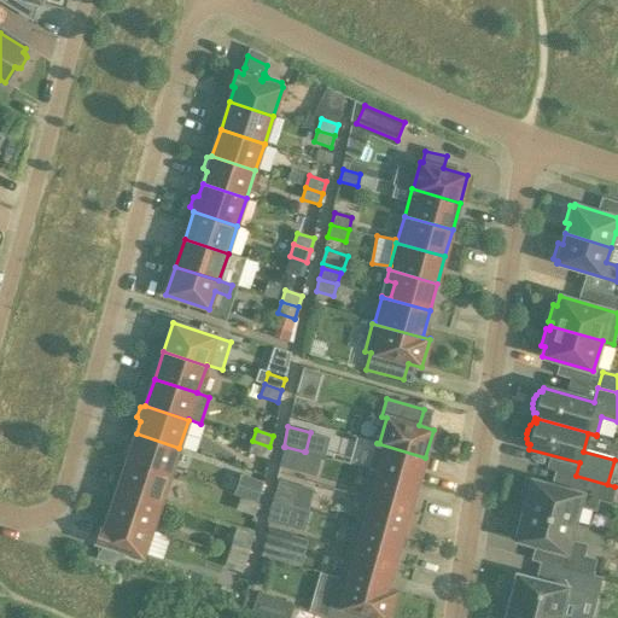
[(179,448),(136,433),(133,445),(127,447),(123,456),(127,461),(170,476),(179,448)]
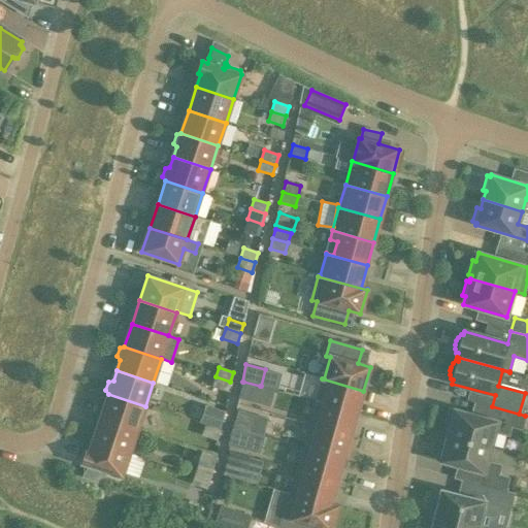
[(230,382),(216,376),(212,387),(227,392),(230,382)]
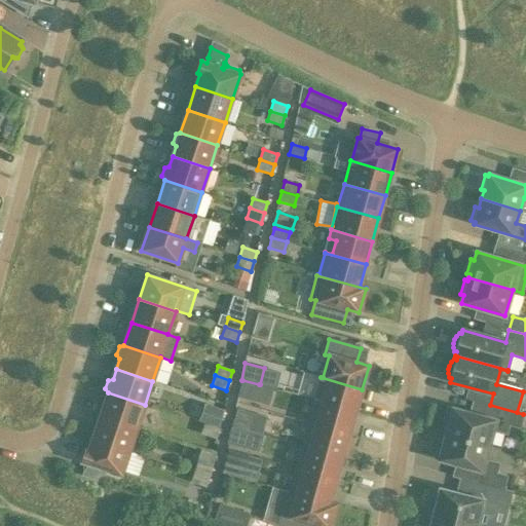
[(314,401),(355,412),(362,389),(321,377),(314,401)]
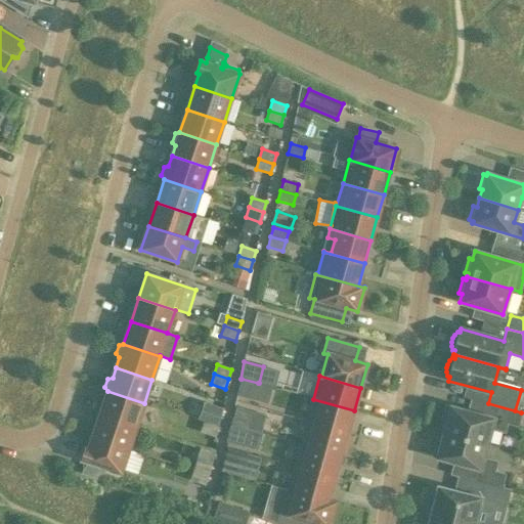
[(236,395),(254,399),(258,383),(242,379),(236,395)]
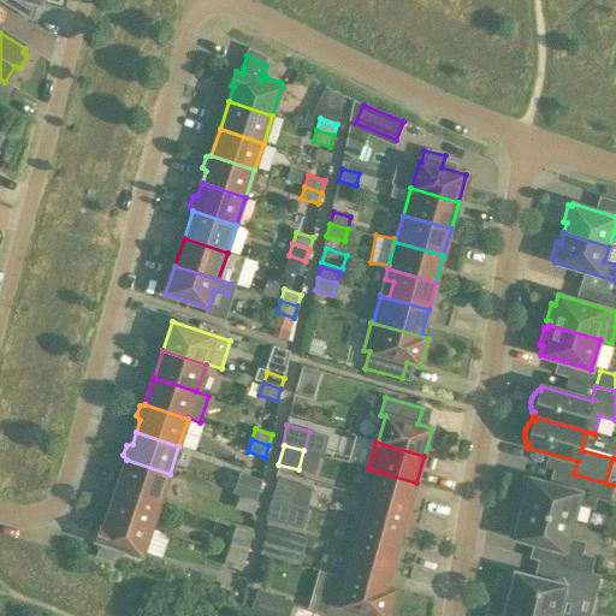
[(170,474),(126,460),(118,486),(160,501),(170,474)]
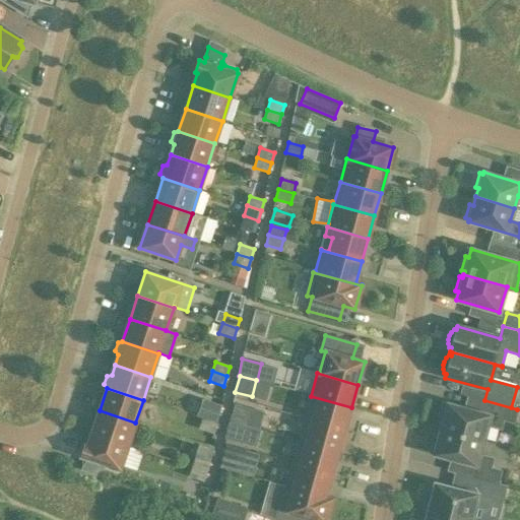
[(351,407),(311,396),(305,418),(345,430),(351,407)]
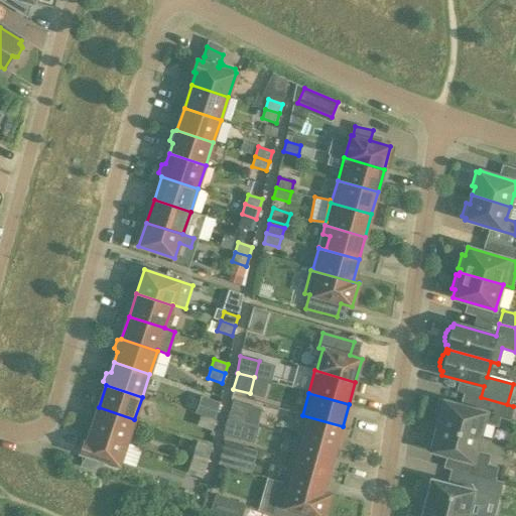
[(220,404),(201,397),(196,412),(215,419),(220,404)]
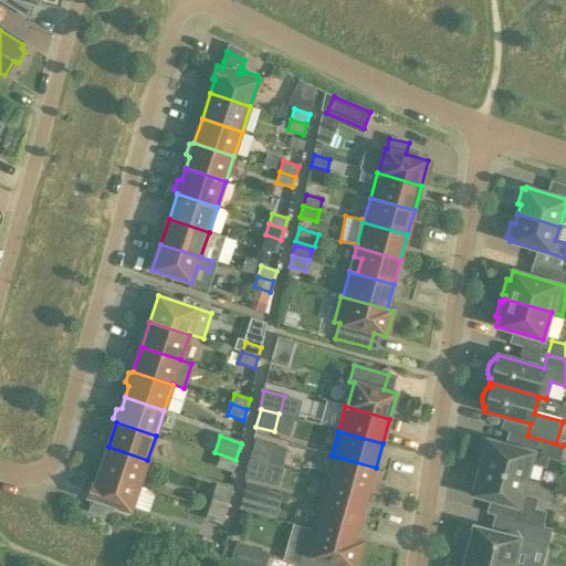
[(478,456),(482,457),(480,467),(526,480),(530,463),(544,468),(547,458),(559,460),(563,446),(527,436),(526,437),(536,440),(533,452),(483,438),(478,456)]
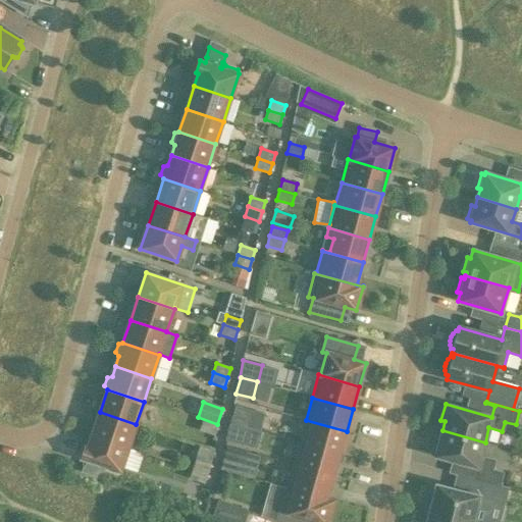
[(229,423),(243,427),(246,428),(252,410),(235,405),(229,423)]
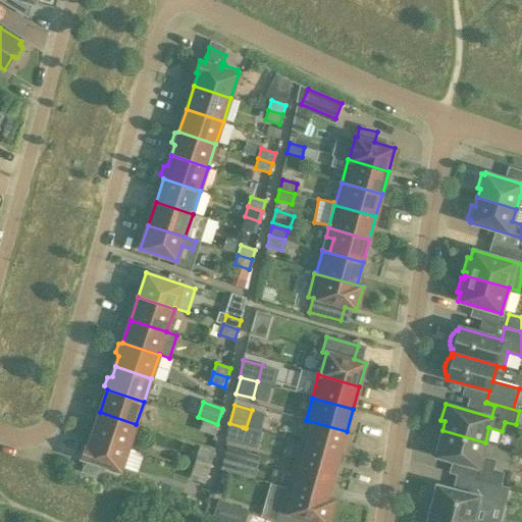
[(136,424),(100,412),(92,435),(128,448),(136,424)]
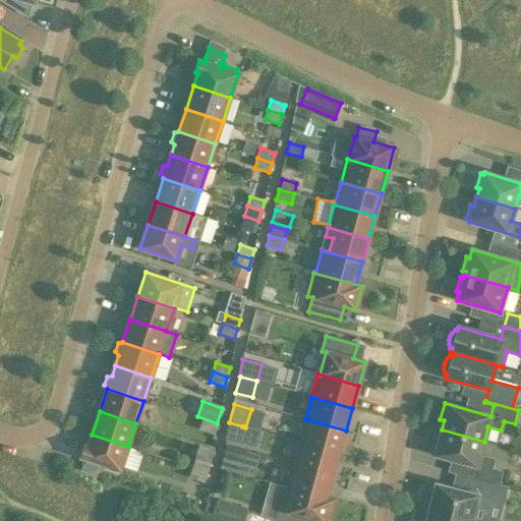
[(298,442),(339,454),(346,430),(305,419),(298,442)]
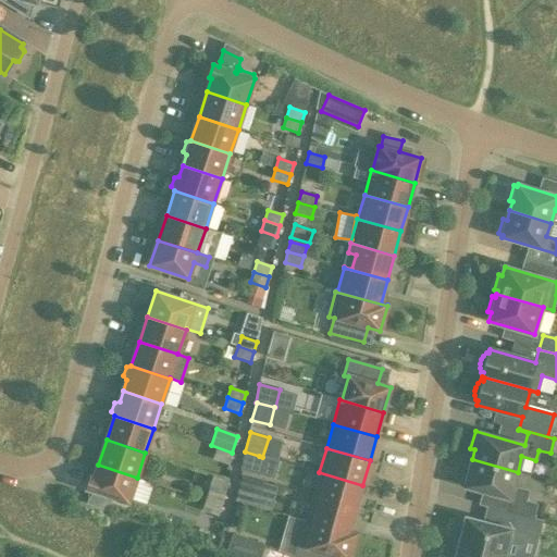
[(217,449),(213,460),(229,465),(232,455),(217,449)]
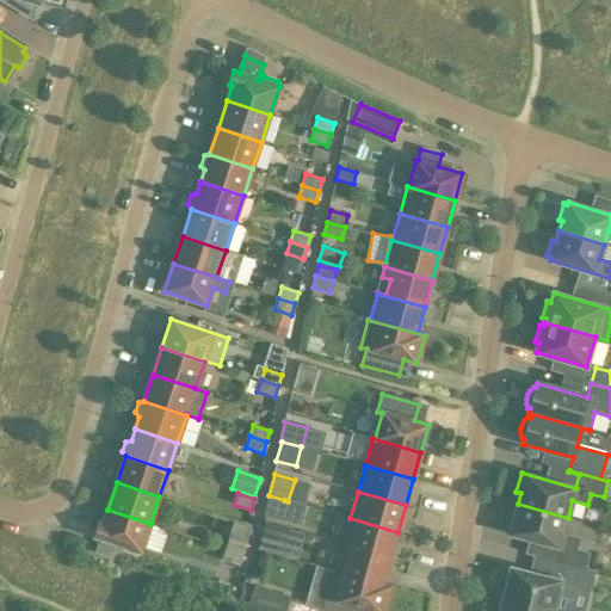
[(264,516),(283,520),(288,501),(284,500),(269,495),(264,516)]
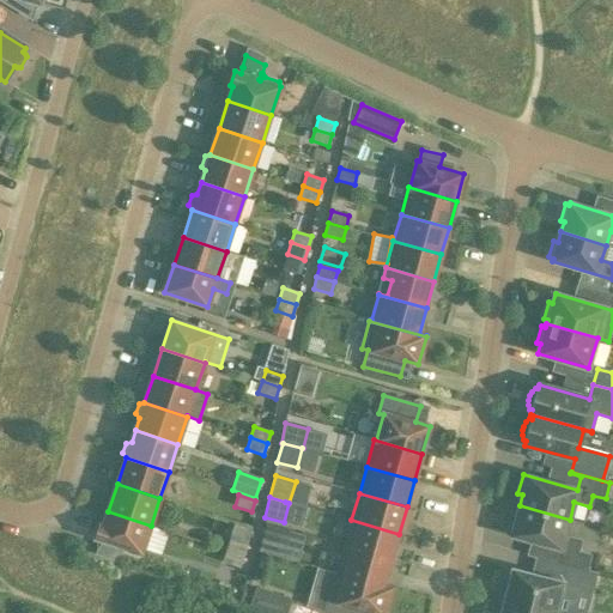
[(557,563),(596,574),(596,572),(587,570),(590,556),(577,552),(581,541),(565,538),(570,520),(520,505),(516,517),(511,516),(507,535),(560,550),(557,563)]
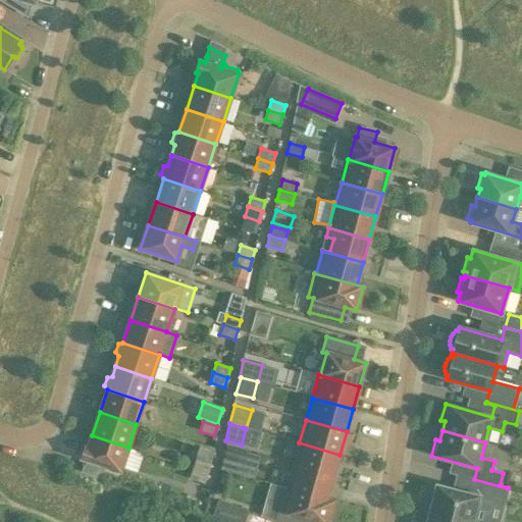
[(120,472),(128,448),(92,435),(89,446),(86,446),(82,459),(85,460),(83,466),(82,466),(80,472),(97,478),(99,469),(103,466),(104,471),(117,475),(120,472)]
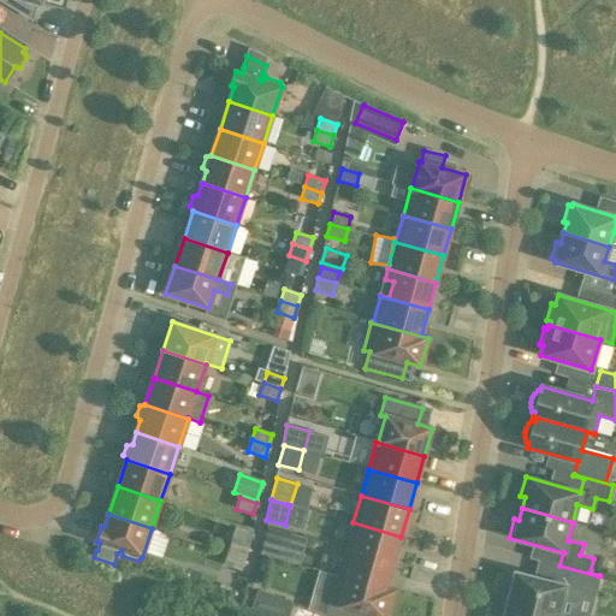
[(353,522),(348,540),(345,550),(394,563),(401,537),(353,522)]
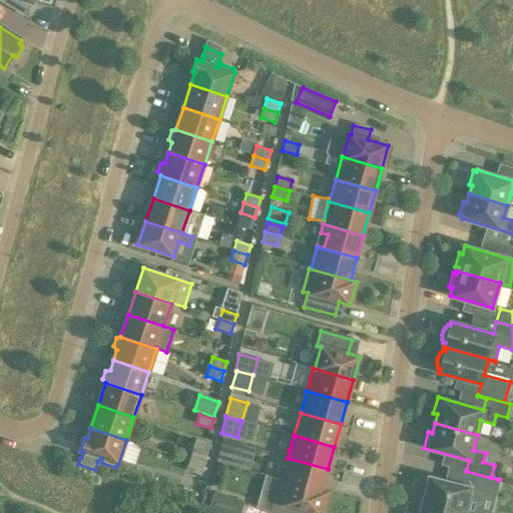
[(242,446),(223,440),(220,452),(239,457),(242,446)]
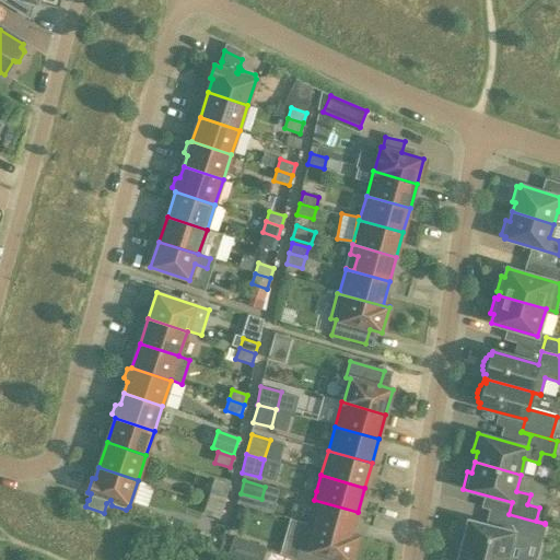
[(222,509),(225,499),(210,493),(207,503),(222,509)]
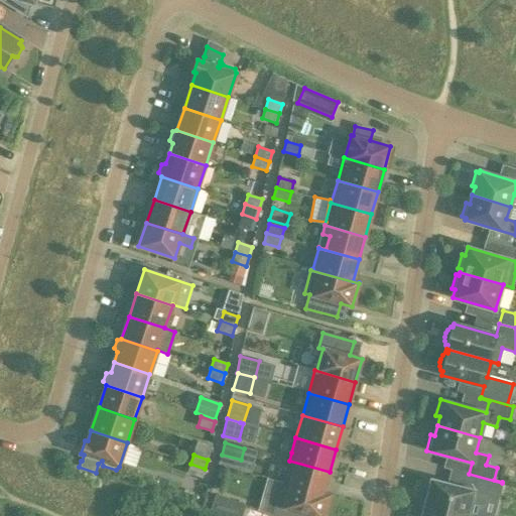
[(283,482),(282,482),(330,496),(330,495),(324,493),(330,472),(289,461),(283,482)]
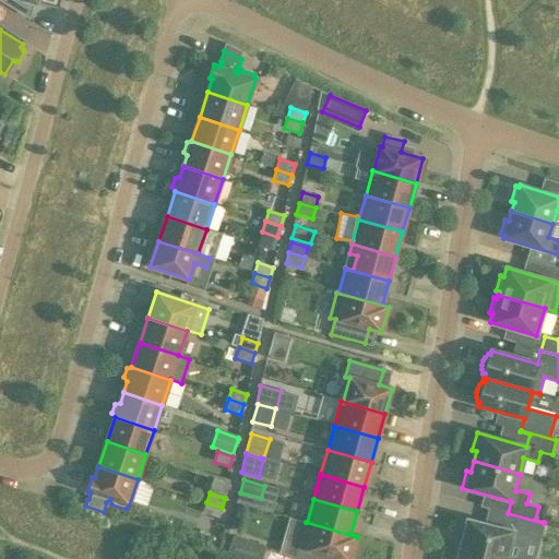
[(218,519),(222,508),(206,502),(203,513),(218,519)]
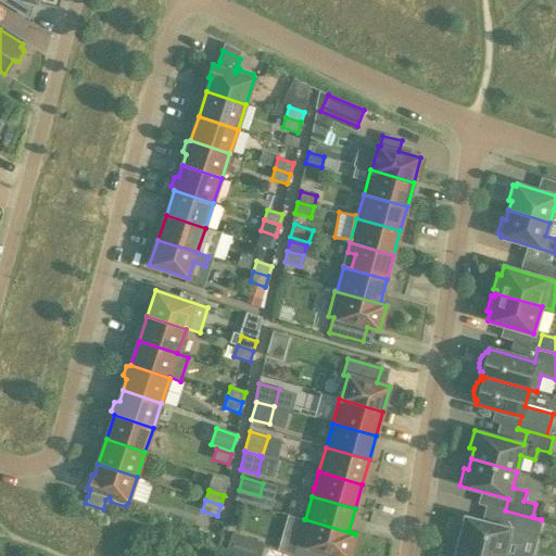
[(455,539),(458,540),(457,544),(504,555),(508,540),(522,543),(525,533),(536,536),(541,520),(505,510),(505,512),(513,514),(509,528),(465,516),(464,521),(459,520),(455,539)]
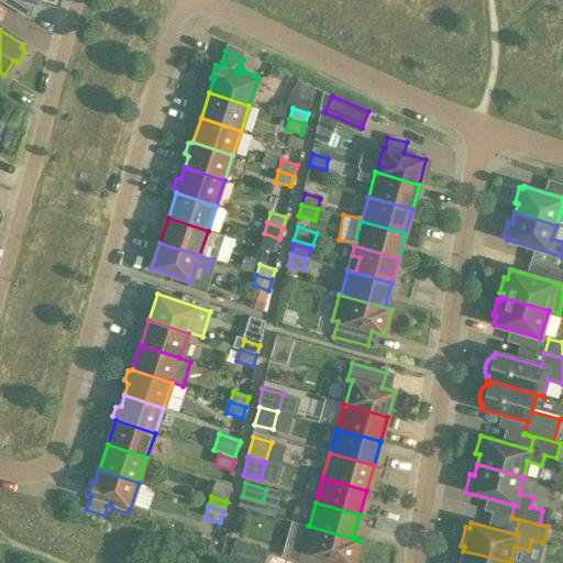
[(353,562),(360,541),(308,526),(297,562),(298,562),(329,562),(330,560),(340,562),(353,562)]
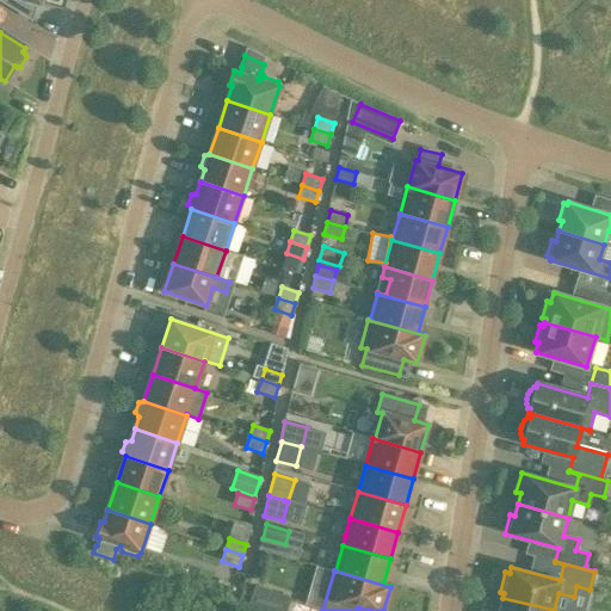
[(255,587),(250,603),(273,610),(285,610),(290,599),(255,587)]
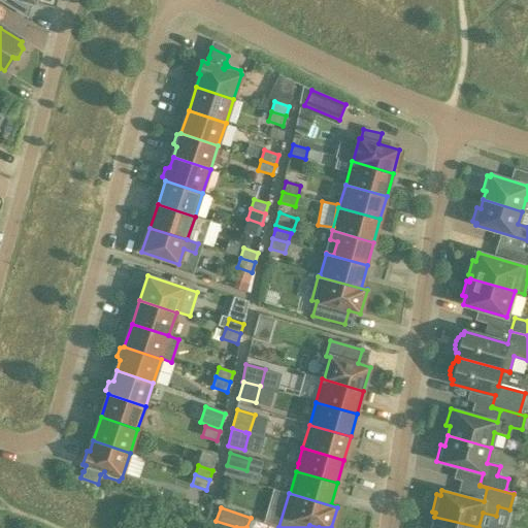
[(477,527),(479,527),(434,517),(433,521),(429,520),(427,527),(477,527)]
